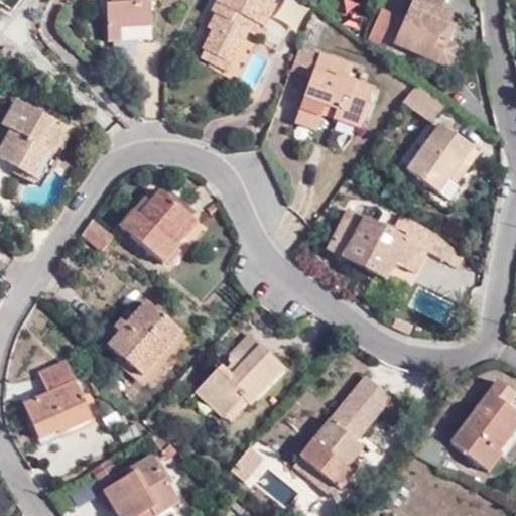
[(112,0),(113,10),(110,10),(113,43),(156,41),(152,7),(156,8),(155,0),(112,0)]
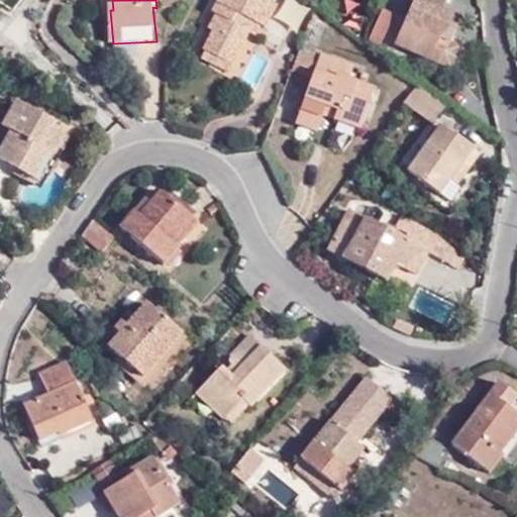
[(202,56),(227,70),(251,26),(262,31),(273,10),(254,0),(220,0),(211,16),(214,18),(205,33),(210,36),(200,54),(202,56)]
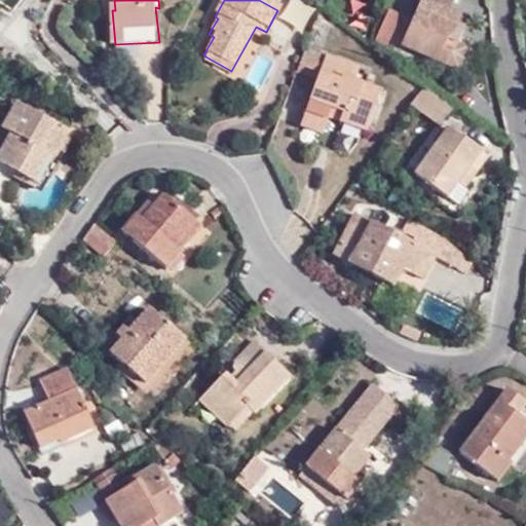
[(420,2),(402,45),(449,67),(454,67),(459,66),(462,64),(465,59),(466,53),(464,46),(461,44),(456,41),(466,19),(447,10),(451,0),(415,0),(416,0),(420,2)]
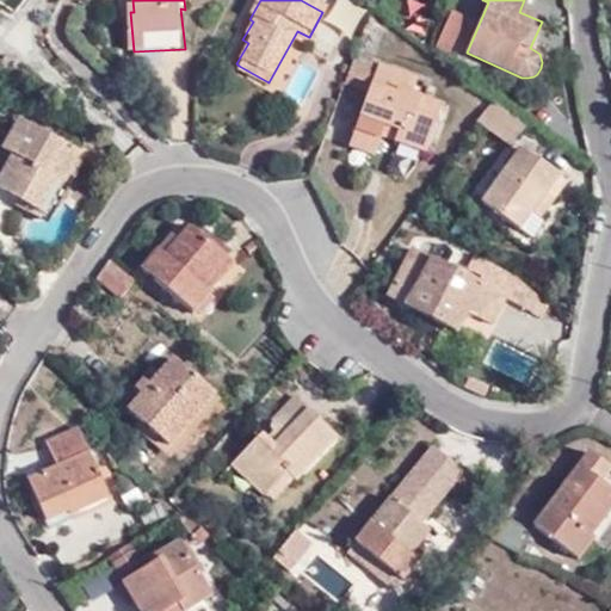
[(17,67),(1,54),(0,55),(0,86),(0,87),(17,67)]
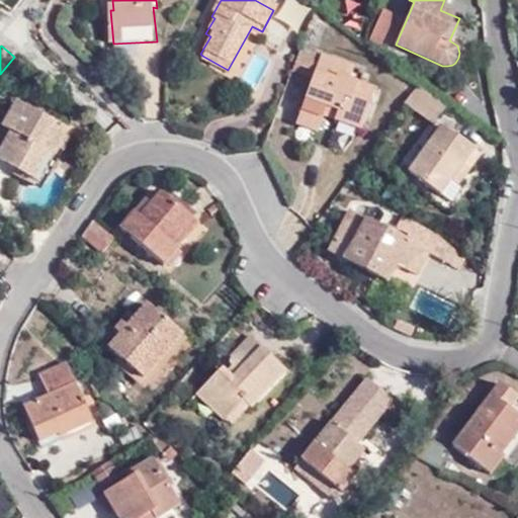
[(298,52),(291,73),(314,80),(320,59),(298,52)]
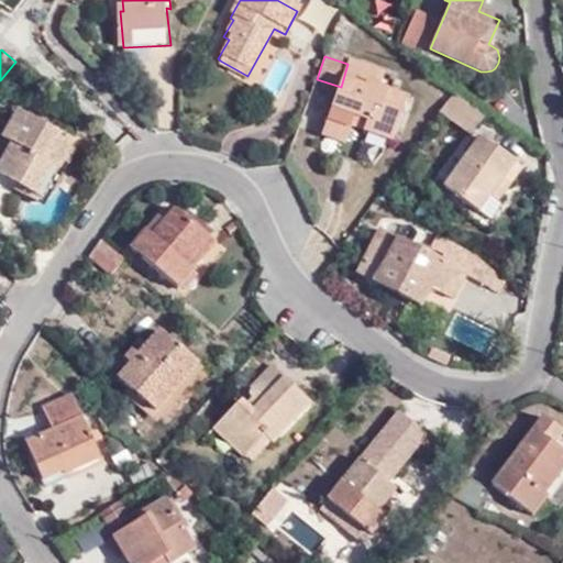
[(243,84),(247,76),(220,61),(214,68),(243,84)]
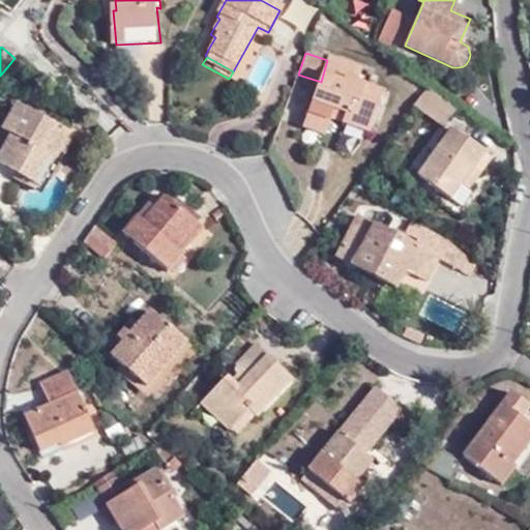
[(327,60),(321,82),(304,127),(327,135),(332,119),(335,110),(347,114),(345,122),(371,130),(383,92),(358,85),(351,83),(355,68),(327,60)]
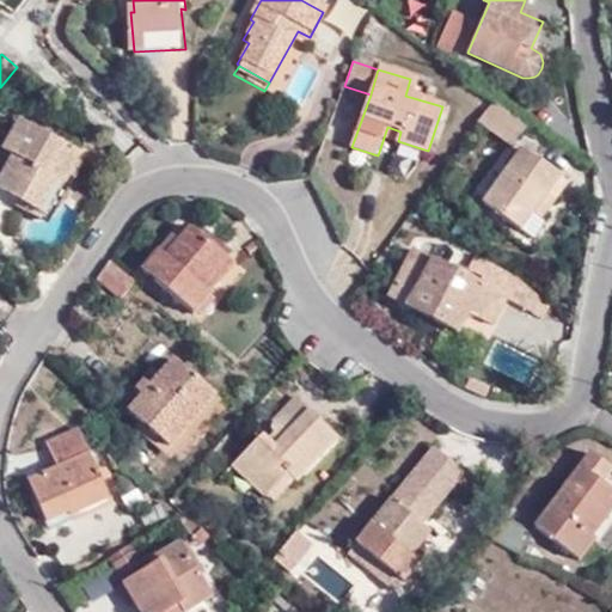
[(418,81),(410,79),(405,96),(414,98),(418,81)]
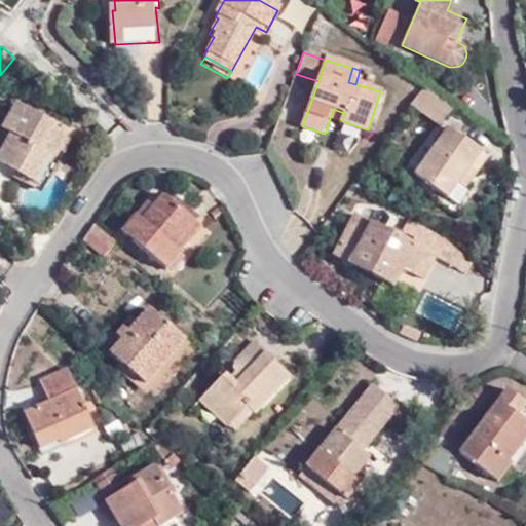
[(450,111),(421,90),(409,107),(437,127),(450,111)]
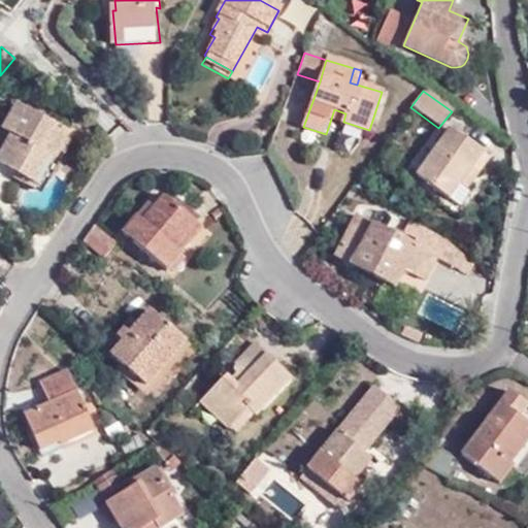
[(17,108),(8,122),(1,134),(9,139),(0,154),(0,167),(28,184),(46,151),(54,154),(64,137),(17,108)]
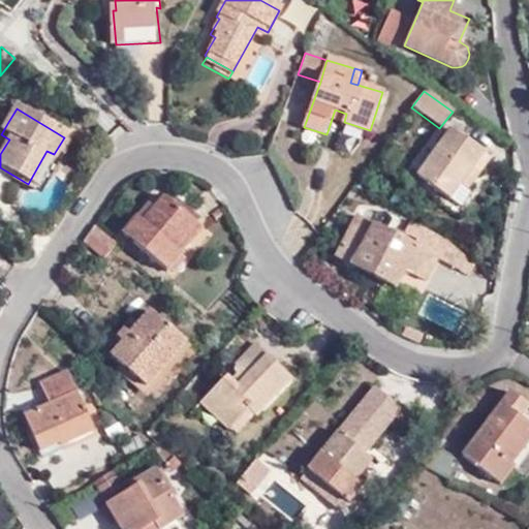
[(335,110),(332,119),(344,122),(346,114),(335,110)]
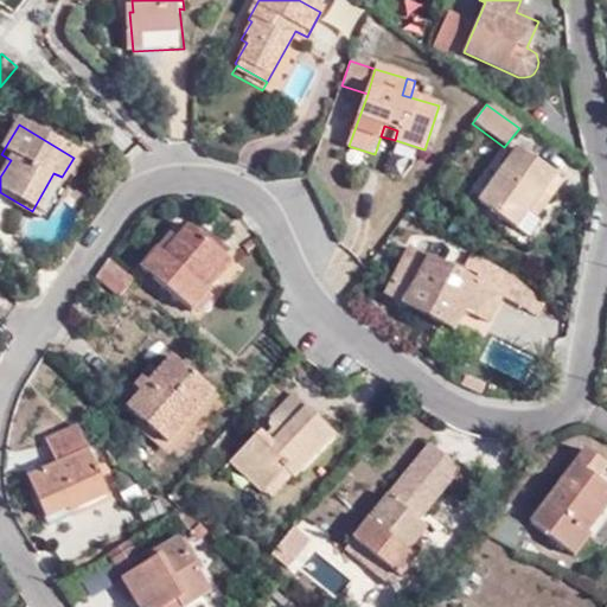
[(1,154),(10,140),(0,134),(0,177),(11,160),(1,154)]
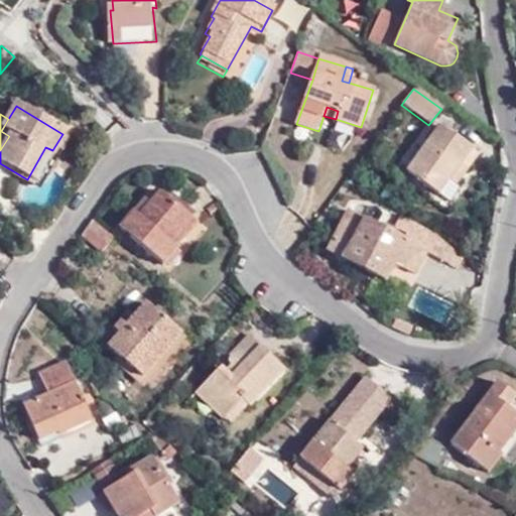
[(447,180),(455,184),(475,156),(436,128),(403,174),(434,198),(443,186),(447,180)]
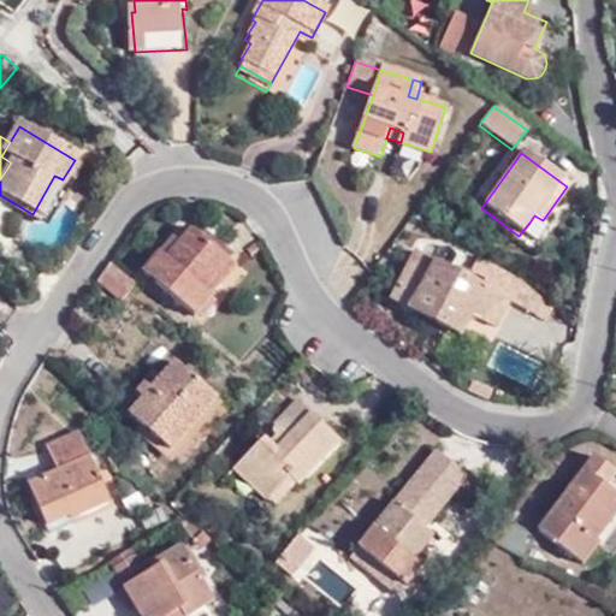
[(537,229),(543,220),(534,215),(529,223),(537,229)]
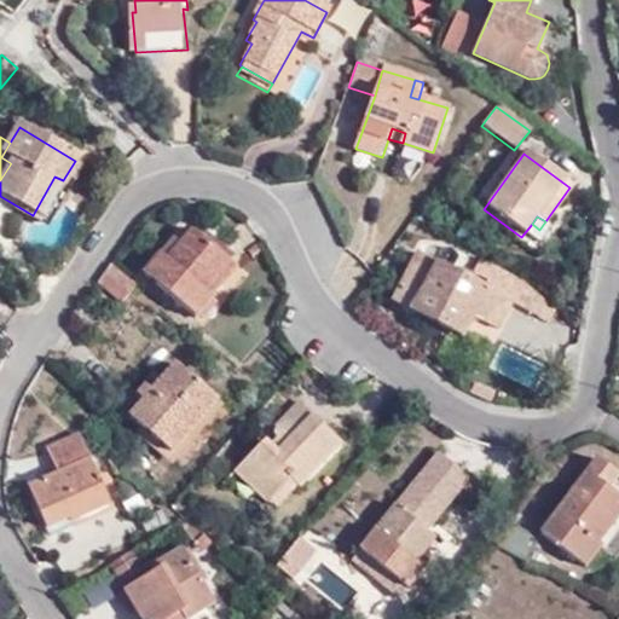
[(196,225),(233,256),(239,248),(203,218),(196,225)]
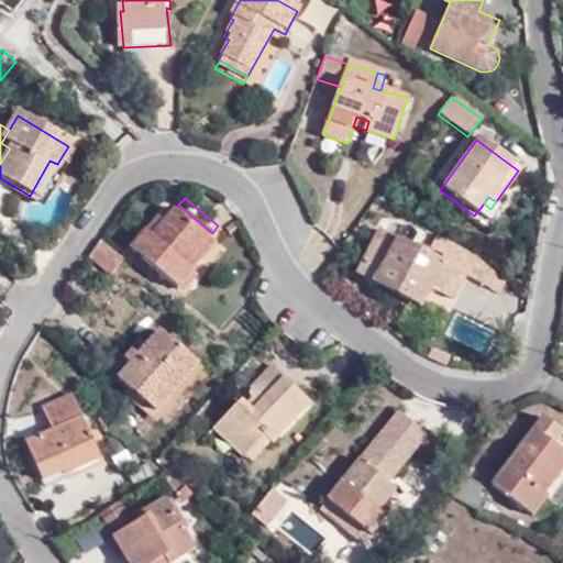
[(155,232),(148,227),(132,246),(178,286),(195,266),(188,261),(212,233),(178,205),(166,219),(155,232)]
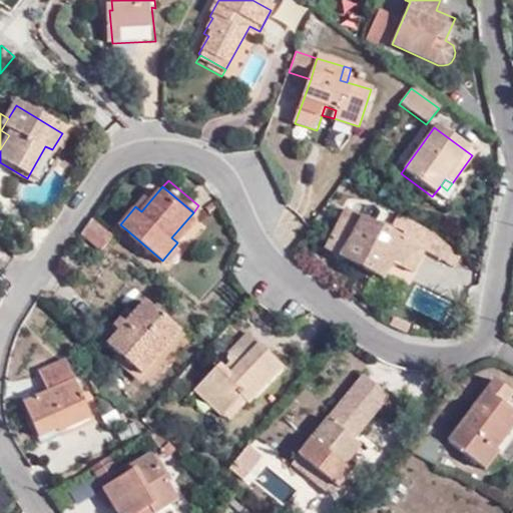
[(145,194),(135,206),(141,211),(151,199),(145,194)]
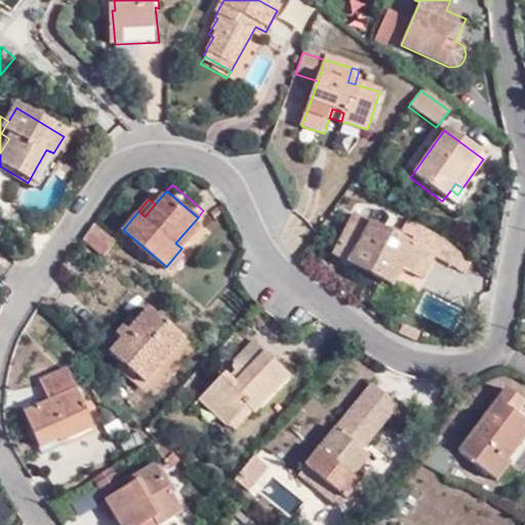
[(421,279),(433,258),(408,245),(411,239),(399,233),(389,228),(387,233),(351,215),(331,256),(390,286),(401,269),(421,279)]
